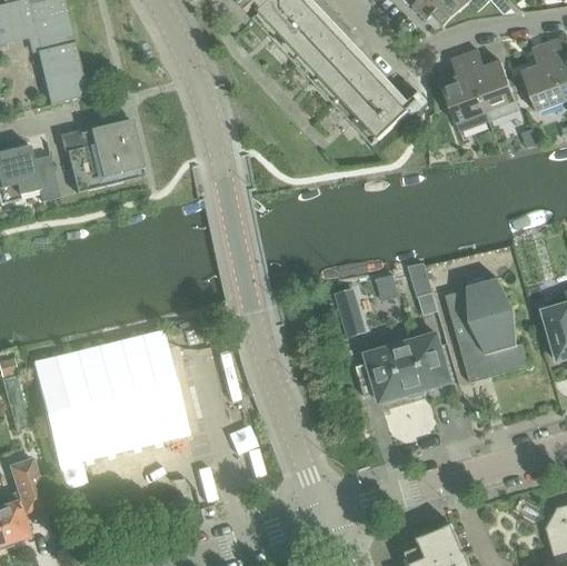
[(1,0),(3,2),(0,3),(0,42),(35,35),(38,49),(36,50),(48,102),(86,93),(62,0),(1,0)]
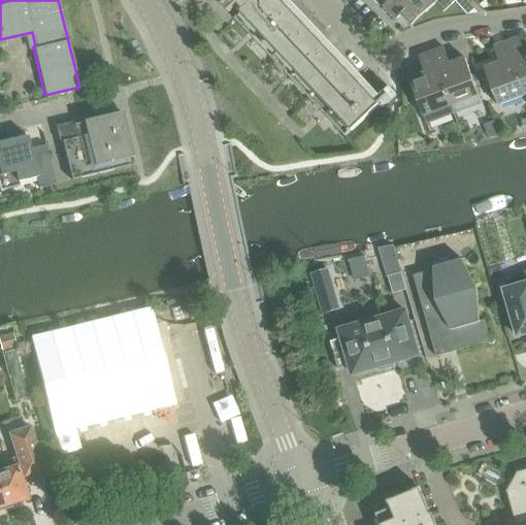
[(224,0),(221,3),(228,10),(236,2),(241,7),(232,15),(344,134),(379,102),(381,104),(394,92),(388,85),(374,97),(282,0),(224,0)]
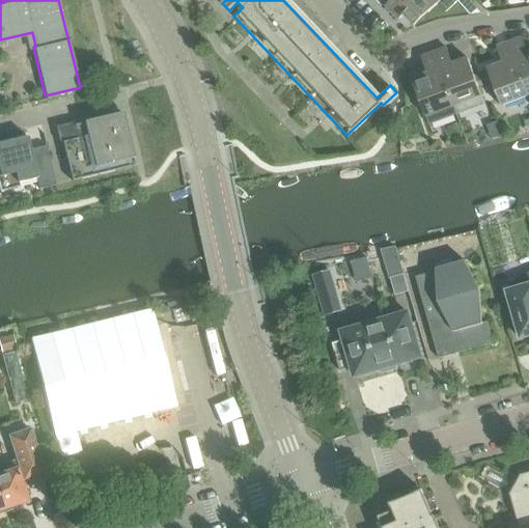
[(389,0),(384,5),(390,11),(401,0),(389,0)]
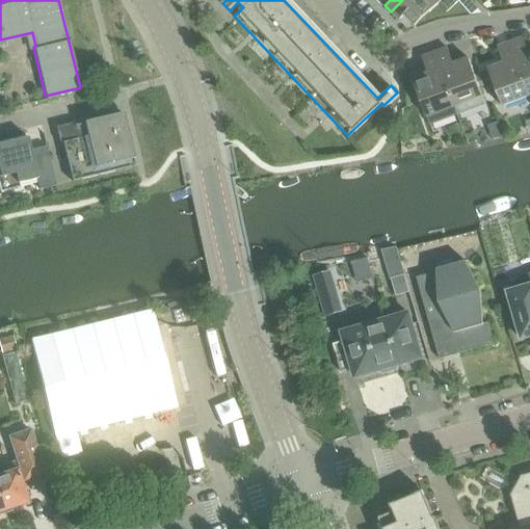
[(402,0),(391,11),(400,22),(405,17),(414,25),(438,3),(445,11),(456,0),(402,0)]
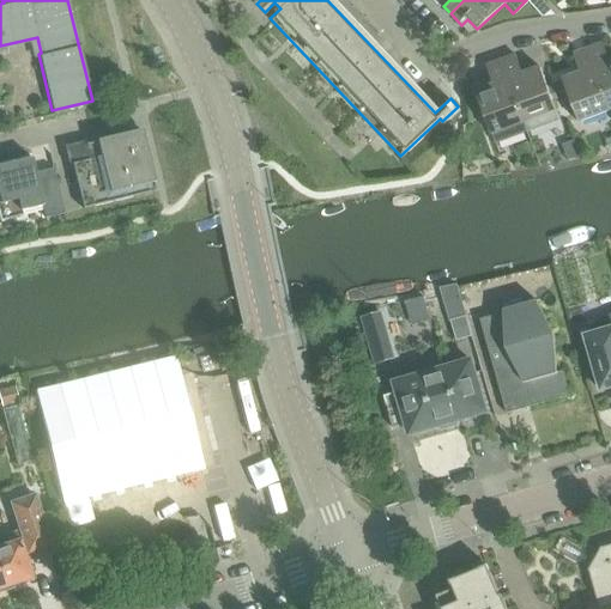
[(531,0),(544,14),(552,13),(542,1),(540,0),(531,0)]
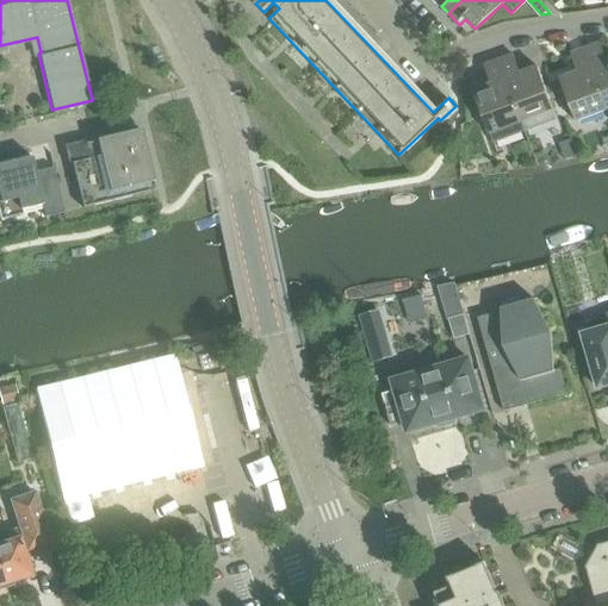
[(597,42),(583,47),(606,107),(607,106),(607,58),(605,60),(597,42)]
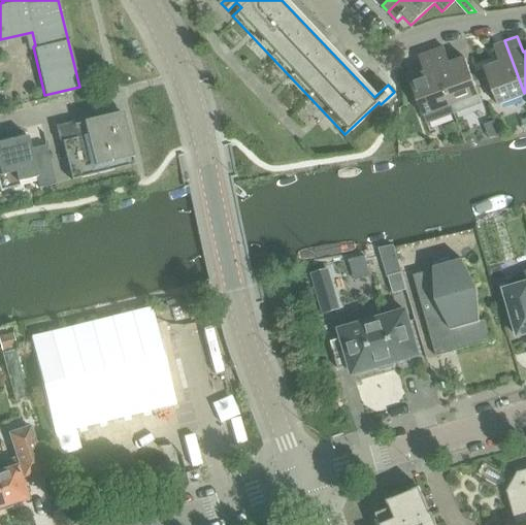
[(483,70),(478,72),(482,81),(487,79),(495,103),(524,93),(504,40),(491,45),(497,61),(482,67),(483,70)]
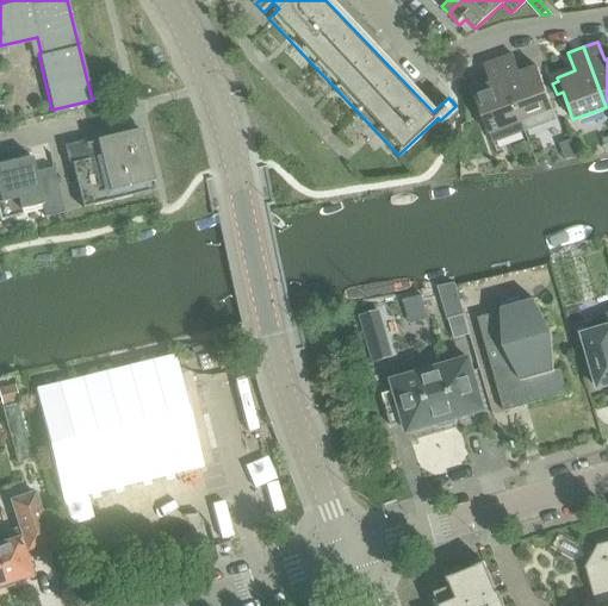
[(512,54),(497,58),(520,119),(523,129),(554,117),(551,107),(547,98),(557,94),(552,83),(544,86),(535,67),(519,73),(512,54)]
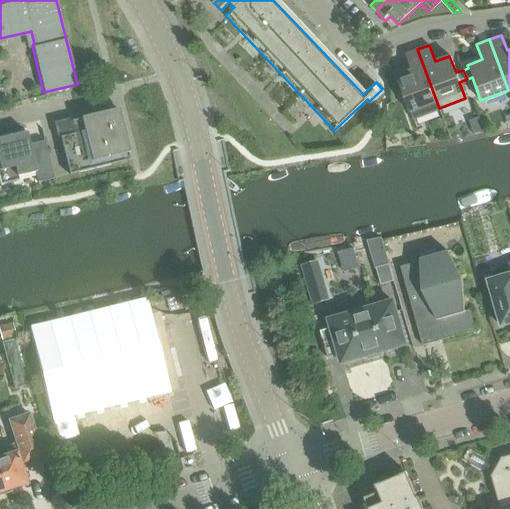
[(410,70),(395,75),(408,110),(412,121),(436,112),(432,101),(436,100),(417,49),(404,54),(410,70)]
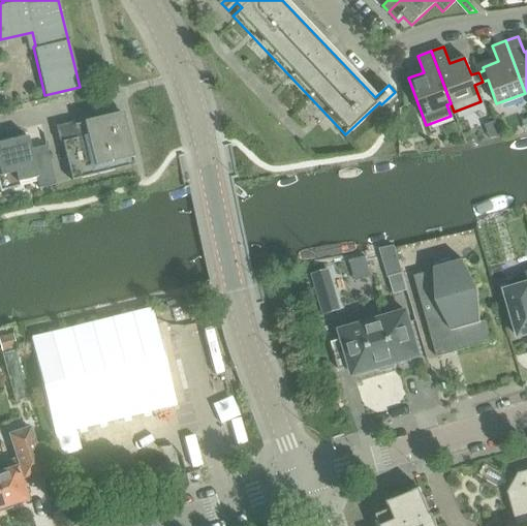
[(66,137),(60,138),(69,178),(101,169),(133,162),(120,111),(89,118),(63,124),(66,137)]
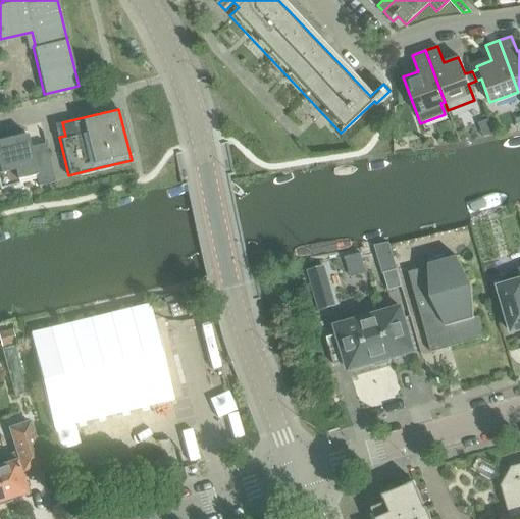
[(30,150),(26,132),(0,138),(0,186),(18,182),(17,177),(34,172),(37,184),(53,179),(45,146),(30,150)]
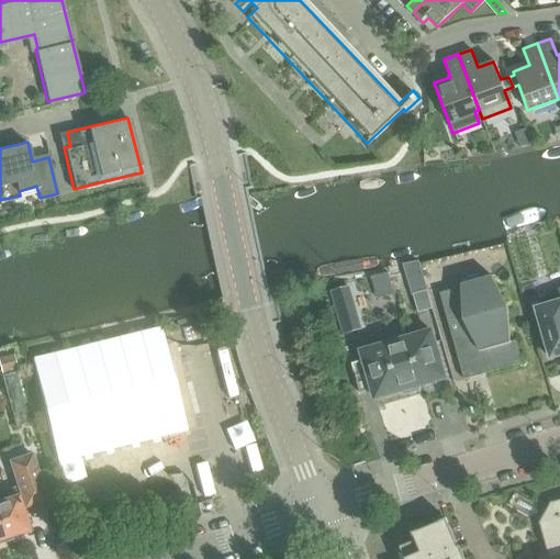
[(369,275),(376,297),(392,292),(387,271),(369,275)]
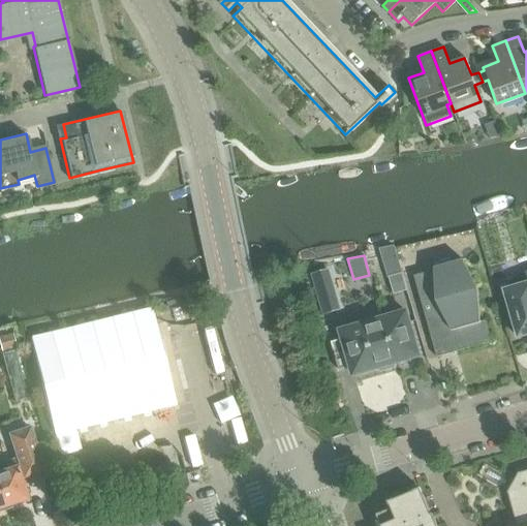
[(452,350),(490,340),(484,319),(479,320),(477,289),(462,258),(433,267),(433,270),(412,276),(436,354),(452,350)]
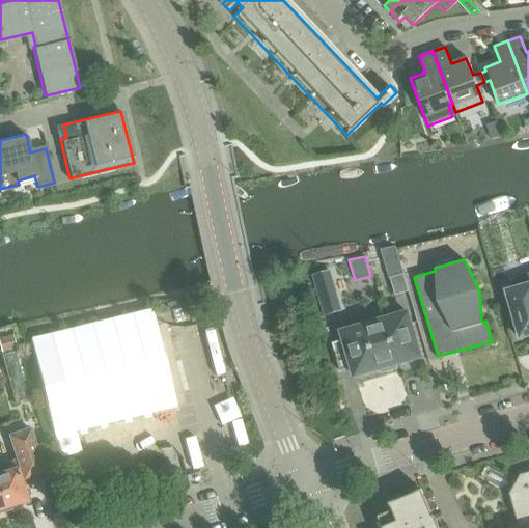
[(328,269),(310,274),(322,314),(340,309),(328,269)]
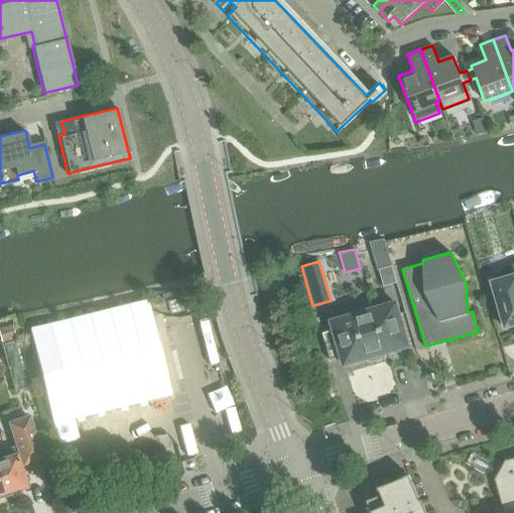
[(513,262),(494,273),(496,279),(491,280),(496,296),(493,296),(498,314),(501,313),(505,328),(513,325),(513,262)]
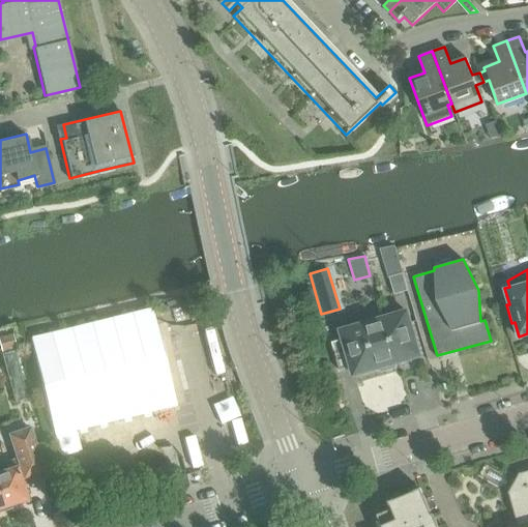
[(401,271),(388,275),(388,276),(393,293),(400,291),(406,289),(402,272),(401,271)]
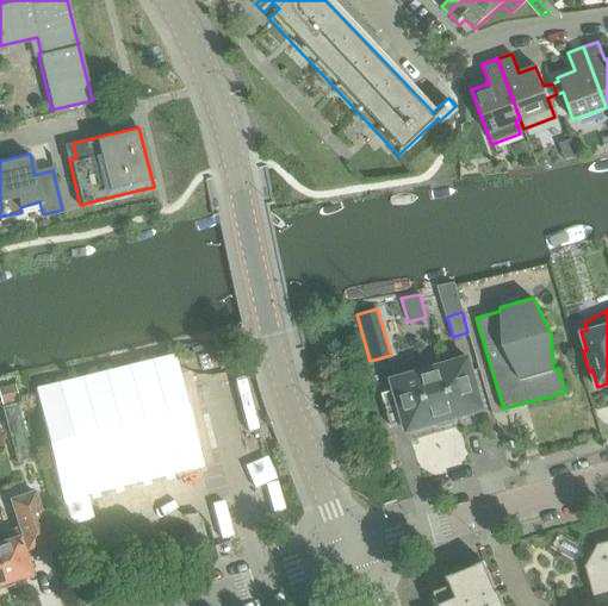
[(444,363),(441,363),(457,417),(459,416),(458,416),(482,408),(467,357),(444,364),(444,363)]
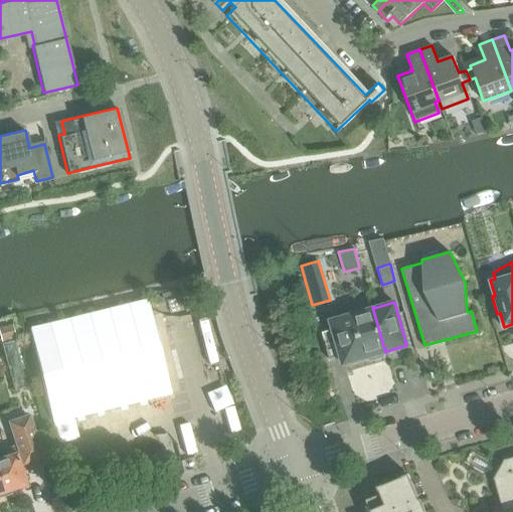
[(354,313),(352,313),(365,358),(367,357),(371,356),(372,356),(374,358),(382,356),(383,353),(385,352),(372,307),(370,308),(367,305),(355,309),(354,313)]
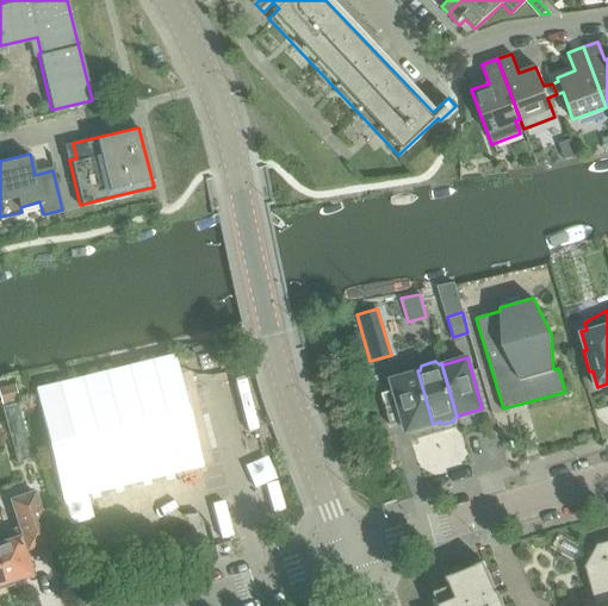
[(415,373),(391,379),(394,388),(403,422),(407,430),(430,424),(433,424),(417,370),(415,372),(415,373)]
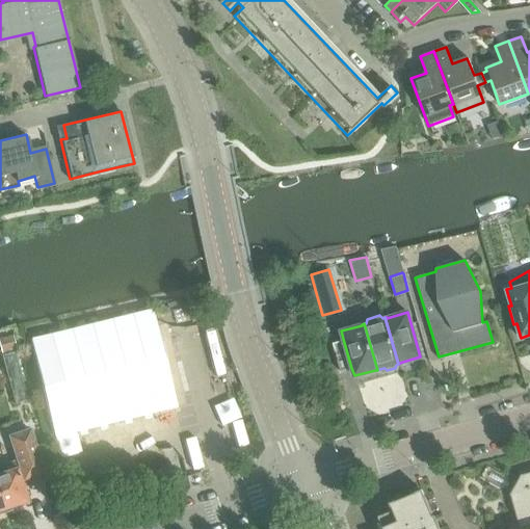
[(11,334),(0,336),(0,353),(12,350),(15,349),(11,334)]
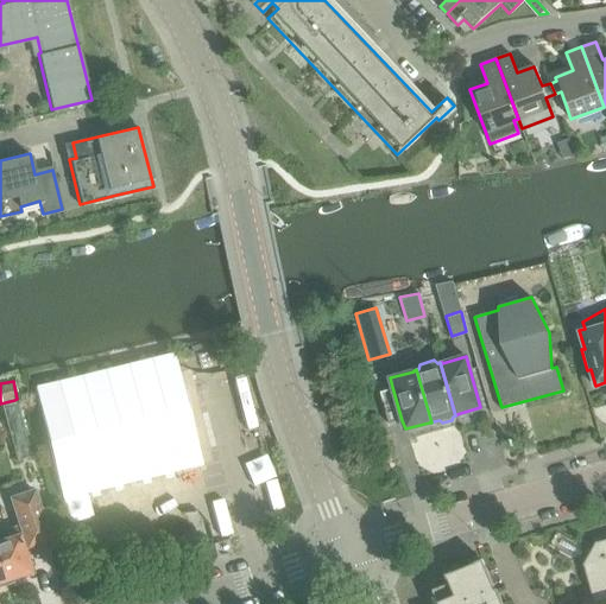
[(392,387),(379,390),(389,424),(402,420),(392,387)]
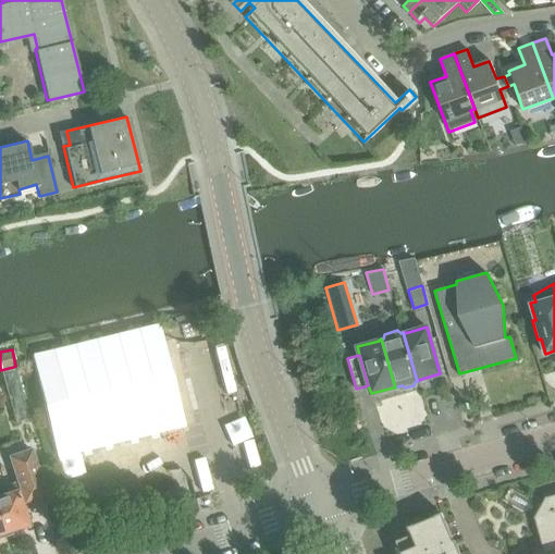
[(13,367),(0,370),(0,374),(13,422),(27,419),(13,367)]
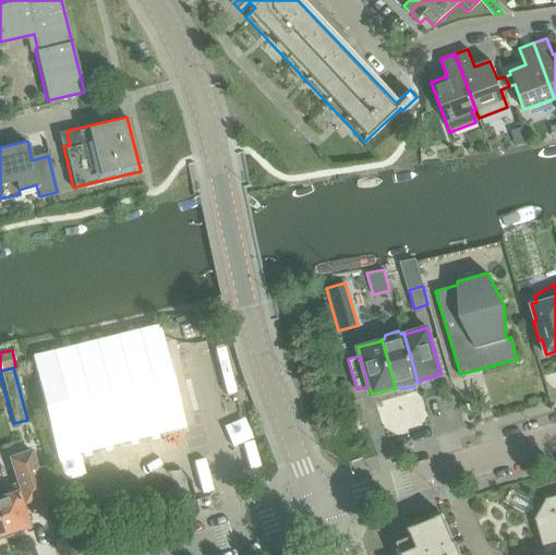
[(31,423),(23,424),(26,436),(33,434),(31,423)]
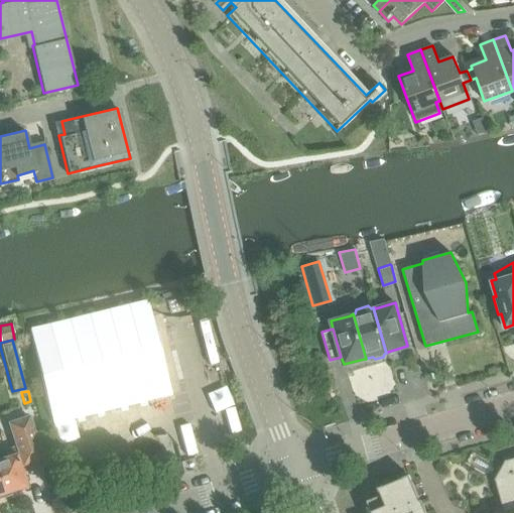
[(0,480),(5,495),(15,491),(14,489),(25,485),(17,462),(20,461),(21,463),(41,457),(28,414),(7,421),(15,444),(0,449),(0,480)]
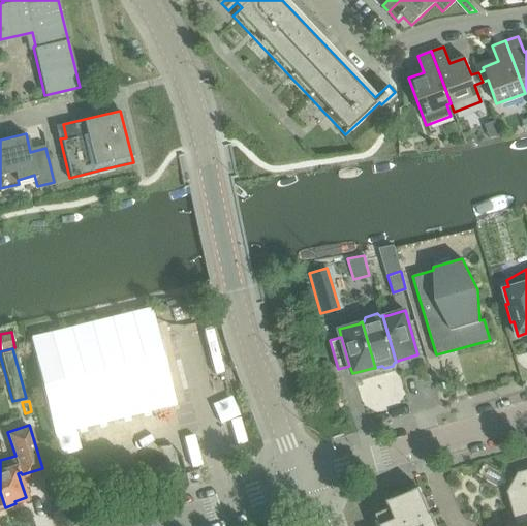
[(498,485),(503,474),(483,462),(476,473),(498,485)]
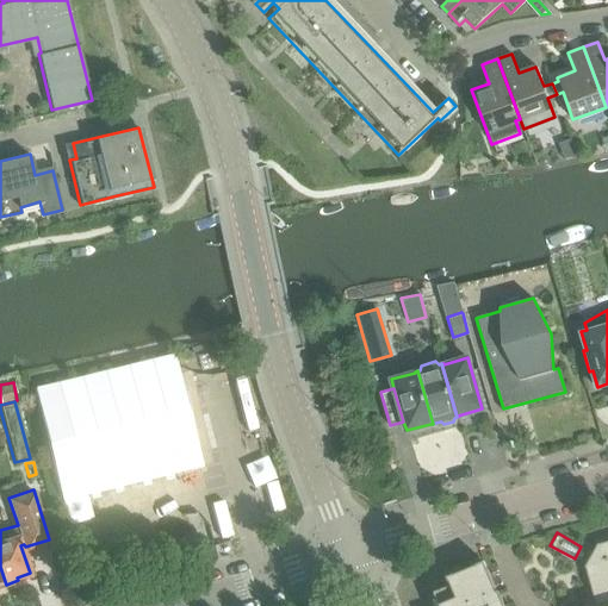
[(452,583),(434,591),(440,605),(607,605),(607,538),(600,542),(588,564),(587,566),(597,605),(488,605),(490,605),(506,605),(500,589),(497,591),(485,561),(448,576),(452,583)]
